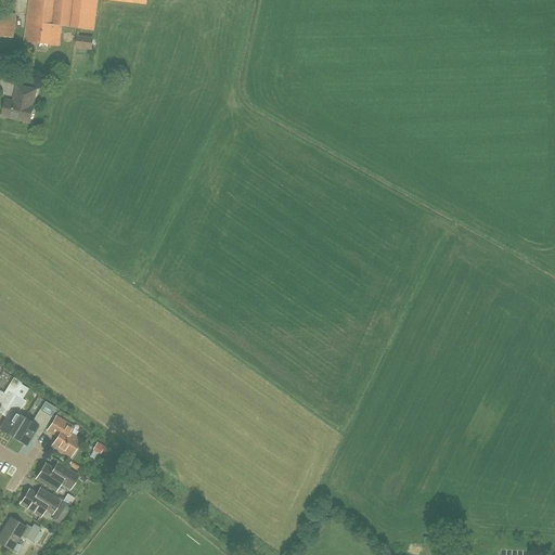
[(95,0),(30,0),(26,41),(57,44),(60,26),(92,29),(95,0)]
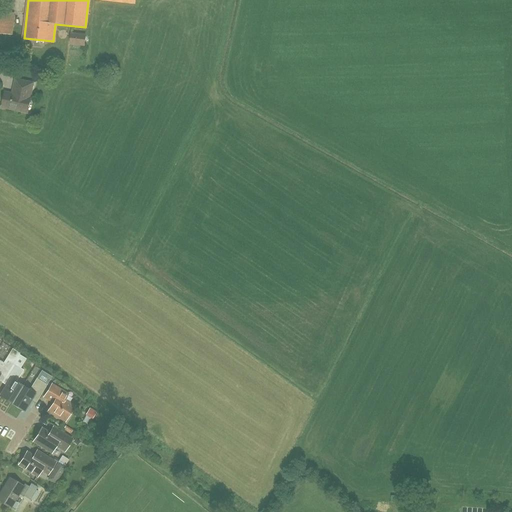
[(0,33),(13,34),(14,13),(0,12),(0,33)]
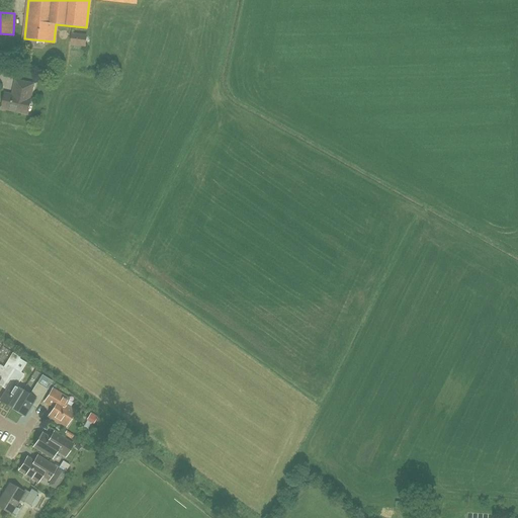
[(71,32),(70,45),(86,47),(87,34),(71,32)]
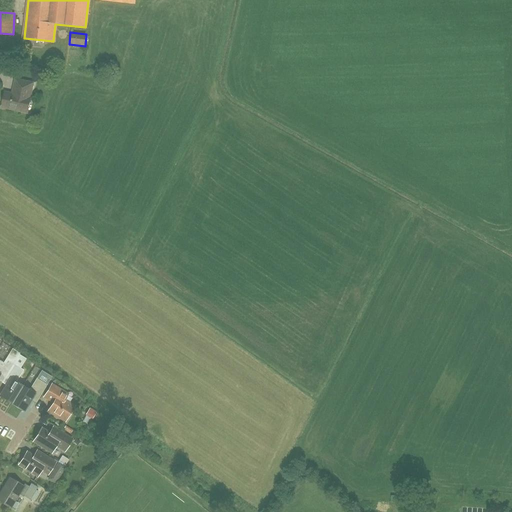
[(33,83),(16,79),(13,94),(5,92),(5,95),(3,96),(2,100),(3,102),(2,107),(28,113),(31,98),(30,98),(33,83)]
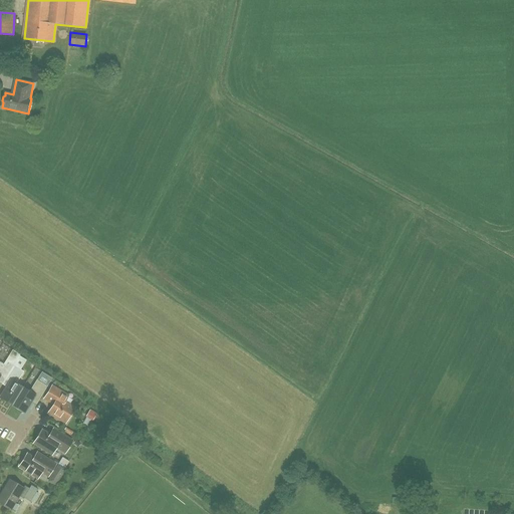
[(0,374),(0,375),(5,378),(6,376),(13,365),(20,354),(12,350),(3,364),(0,362),(0,374)]
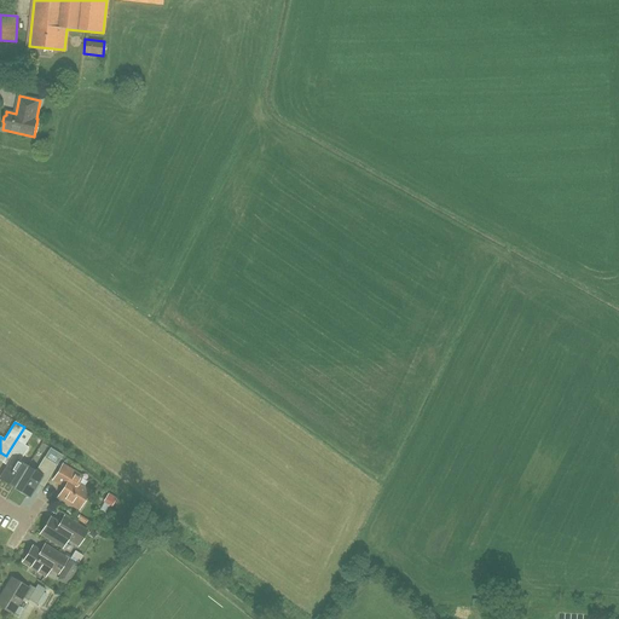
[(15,487),(27,468),(19,463),(29,447),(16,440),(7,453),(13,457),(0,479),(15,487)]
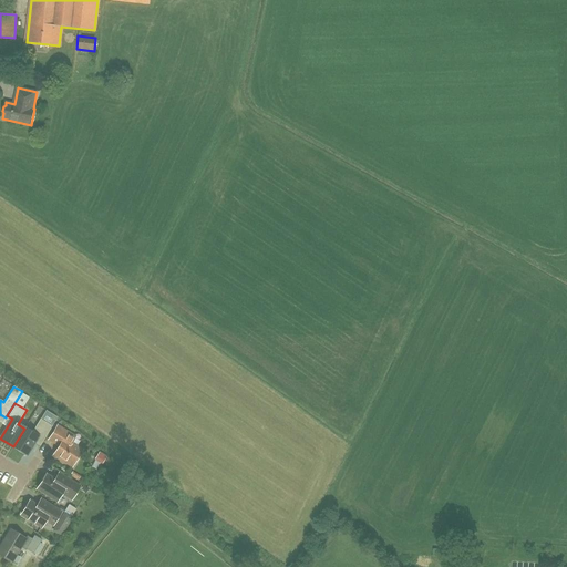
[(24,429),(13,446),(27,455),(34,443),(40,446),(55,421),(44,413),(41,420),(40,420),(32,433),(24,429)]
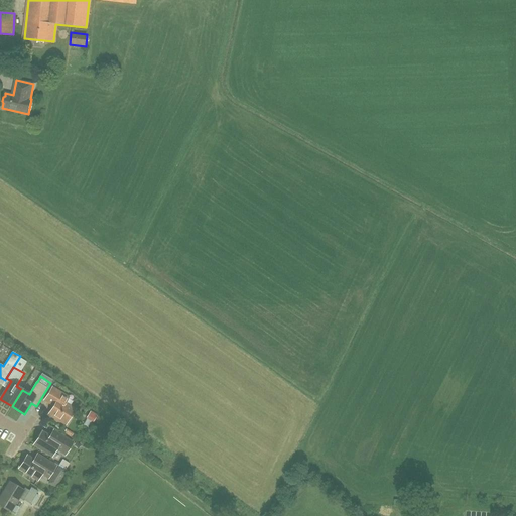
[(66,397),(52,388),(44,400),(53,406),(48,414),(65,424),(74,410),(62,402),(66,397)]
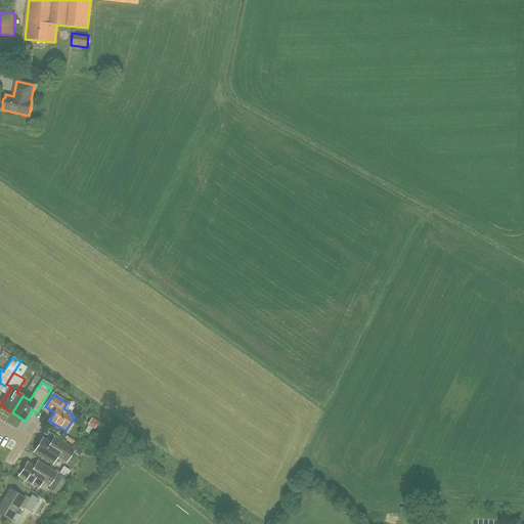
[(97,423),(91,419),(88,424),(94,428),(97,423)]
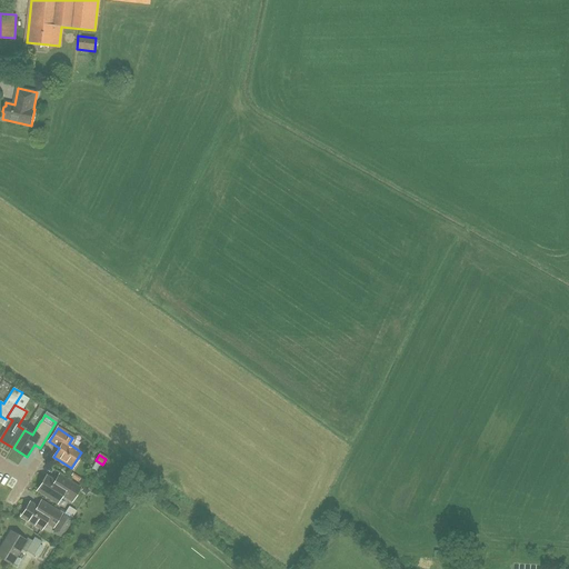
[(58,475),(53,481),(46,477),(38,490),(57,502),(61,495),(71,501),(80,488),(58,475)]
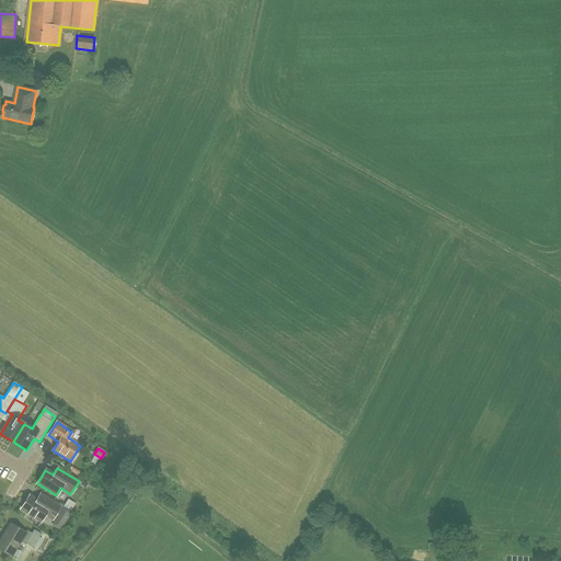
[(52,519),(60,506),(39,493),(35,500),(30,496),(21,508),(41,521),(45,514),(52,519)]
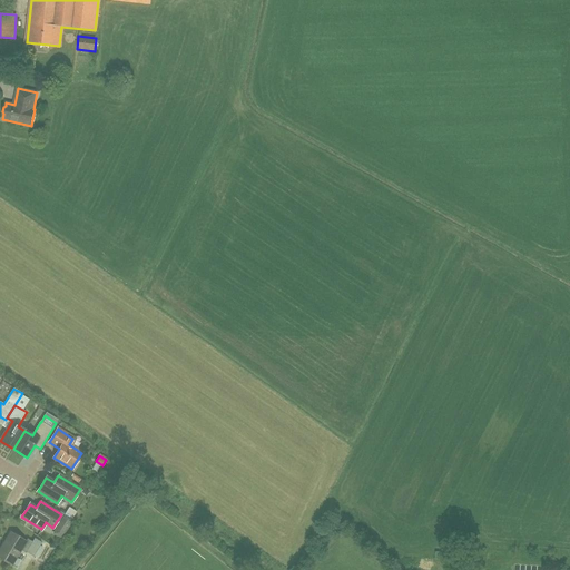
[(72,520),(71,520),(66,517),(59,528),(64,531),(65,532),(72,520)]
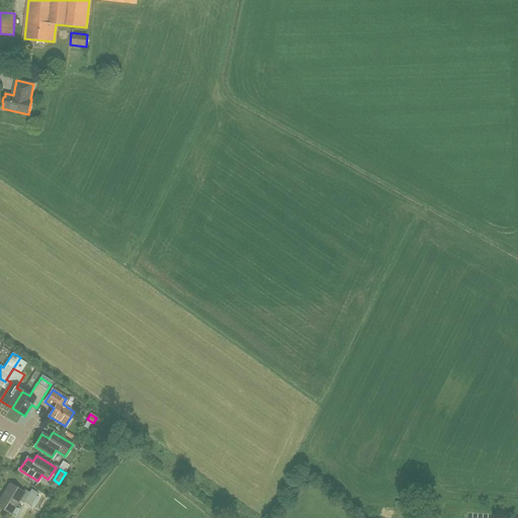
[(24,490),(23,492),(9,484),(0,499),(0,507),(10,513),(18,500),(23,503),(24,502),(30,506),(38,493),(31,489),(29,492),(24,490)]
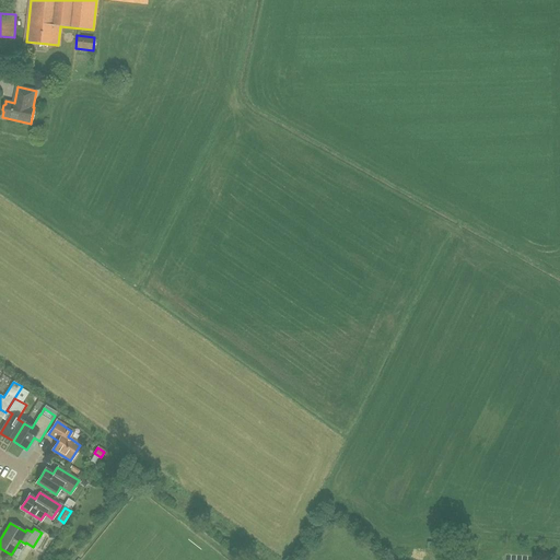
All buildings are outlined.
